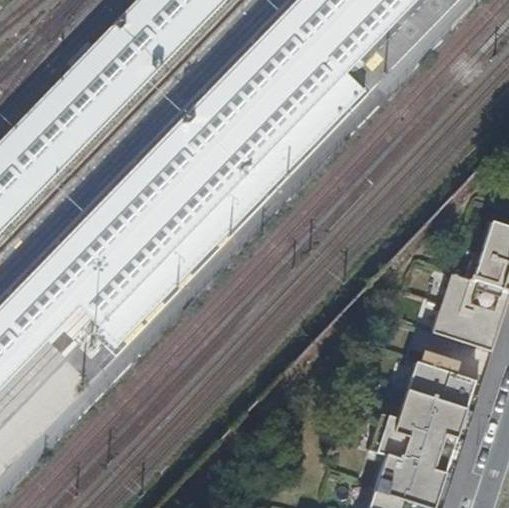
[(0,234),(225,0),(136,0),(0,142),(0,234)]
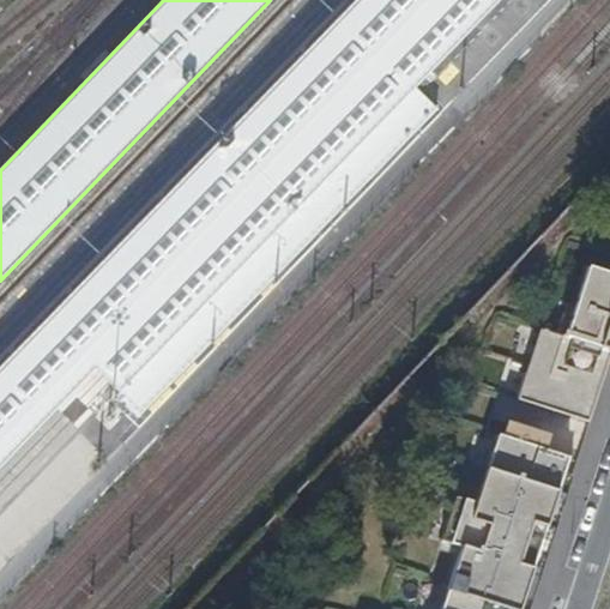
[(354,0),(0,363),(0,469),(65,404),(82,426),(114,395),(139,417),(438,100),(420,83),(500,0),(354,0)]
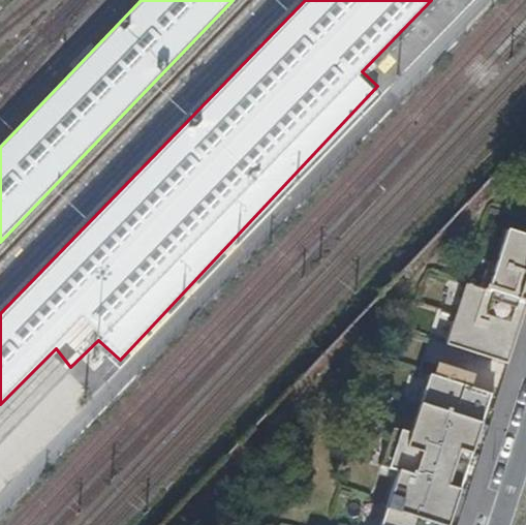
[(467,281),(447,342),(507,362),(525,309),(525,233),(508,227),(489,287),(467,281)]
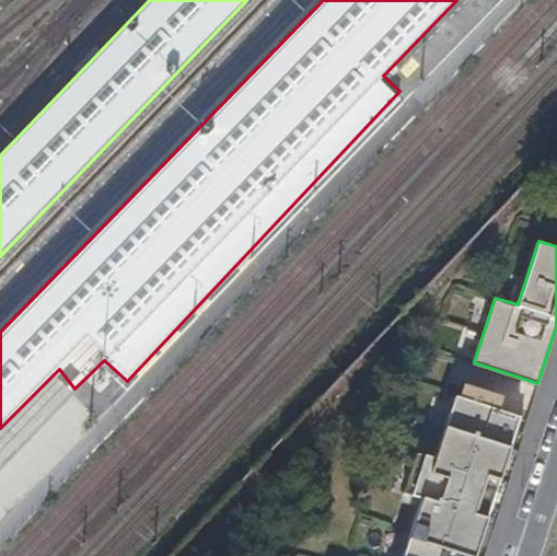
[(459,395),(498,408),(502,395),(463,382),(459,395)]
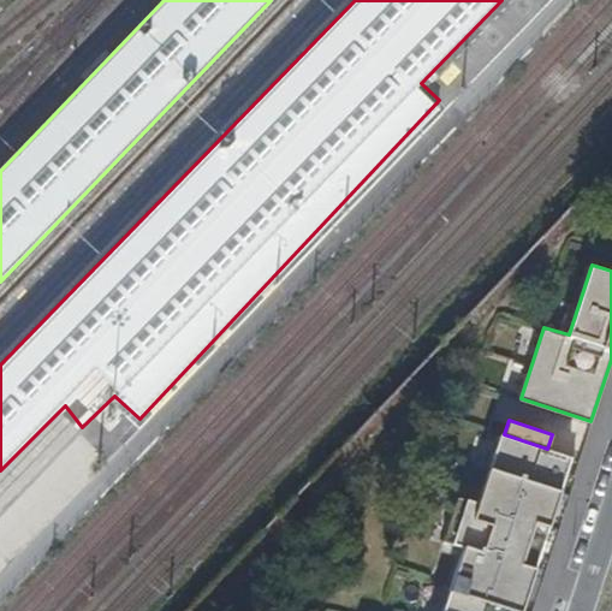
[(521,610),(571,456),(547,449),(504,434),(501,434),(480,502),(459,496),(445,540),(464,546),(444,610),(521,610)]
